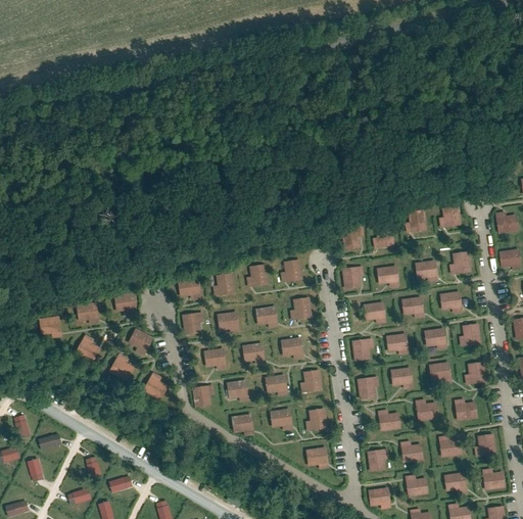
[(461,225),(458,204),(441,207),(443,217),(439,218),(440,228),(461,225)]
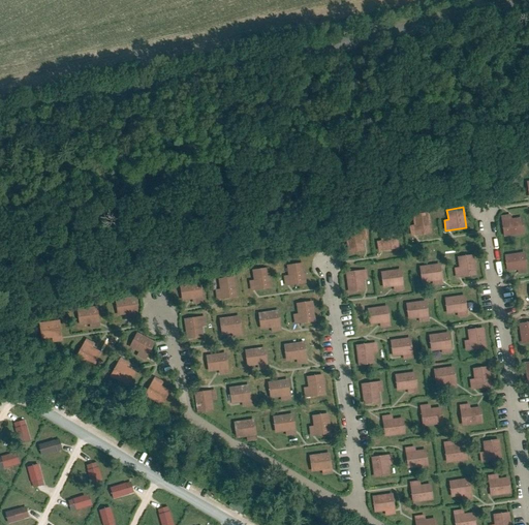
[(431,233),(428,212),(412,215),(413,224),(409,225),(410,236),(431,233)]
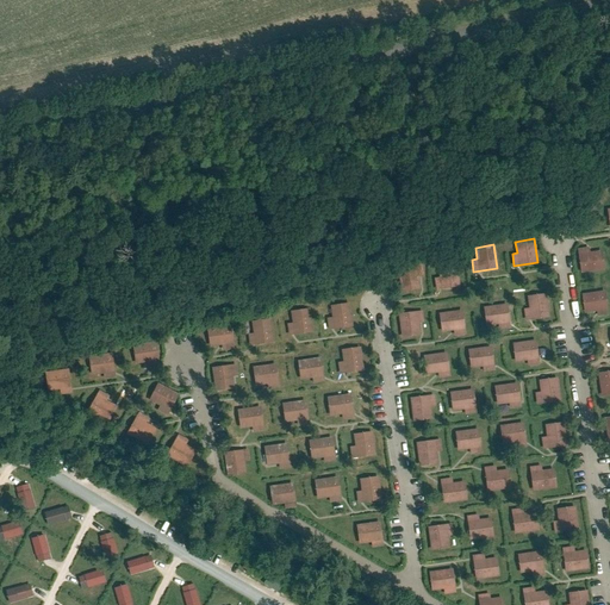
[(578,248),(582,272),(605,269),(603,250),(590,251),(590,247),(578,248)]
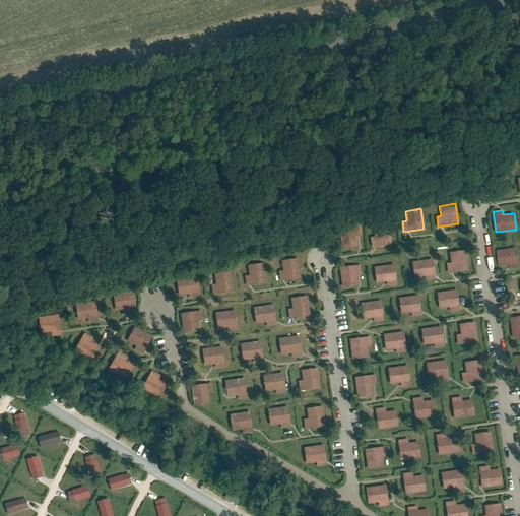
[(393,244),(390,223),(374,227),(376,236),(372,237),(373,247),(393,244)]
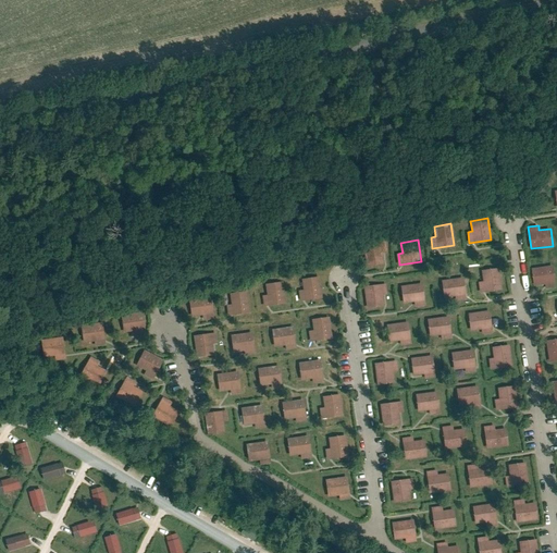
[(384,242),(362,245),(366,267),(383,265),(382,253),(386,253),(384,242)]
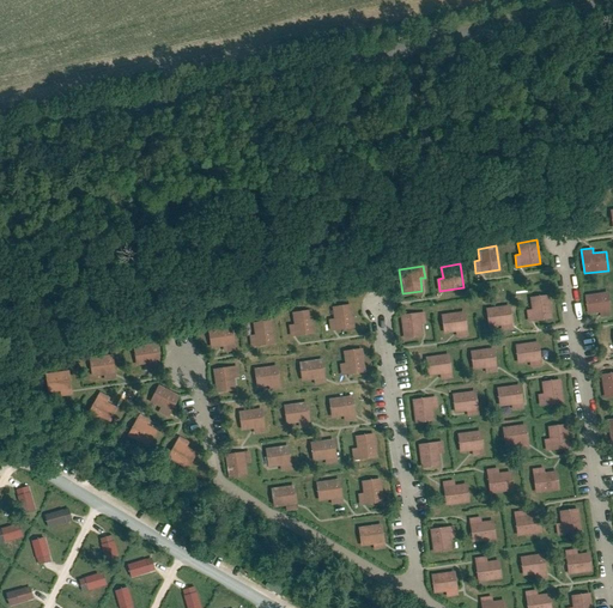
[(608,291),(584,293),(586,311),(600,309),(601,316),(611,315),(608,291)]
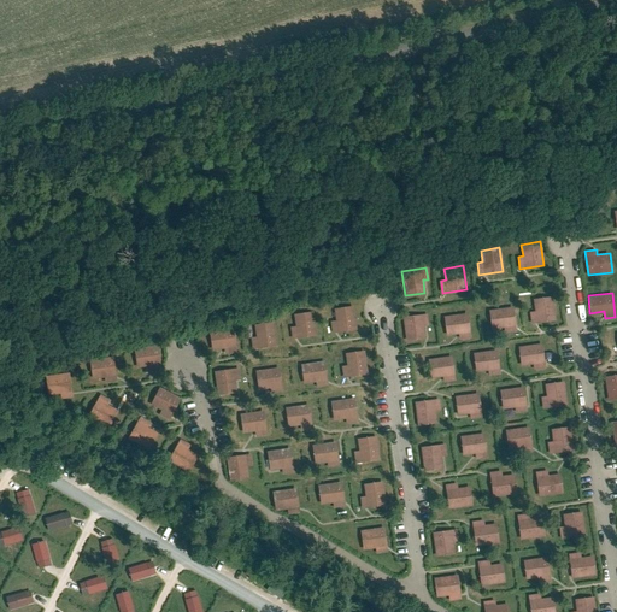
[(557,321),(552,296),(534,300),(535,311),(530,312),(532,324),(557,321)]
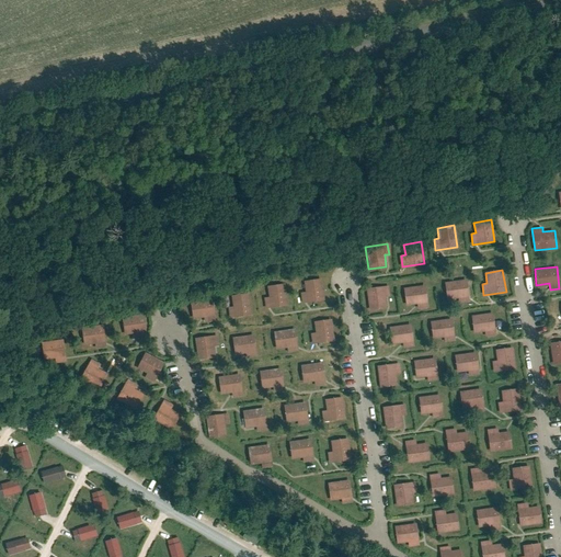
[(308,290),(300,291),(301,302),(328,299),(325,275),(307,277),(308,290)]
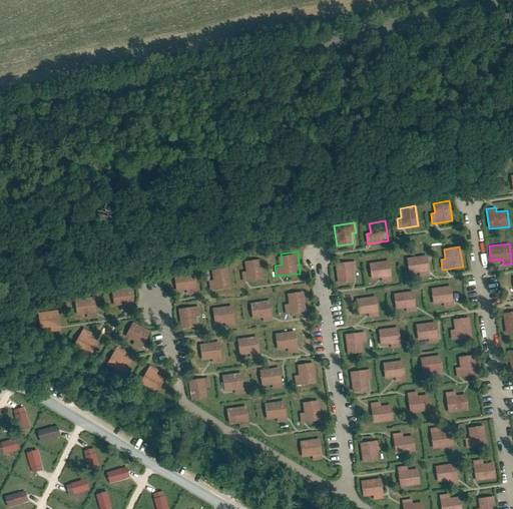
[(426,255),(406,257),(407,271),(419,270),(420,276),(428,275),(426,255)]
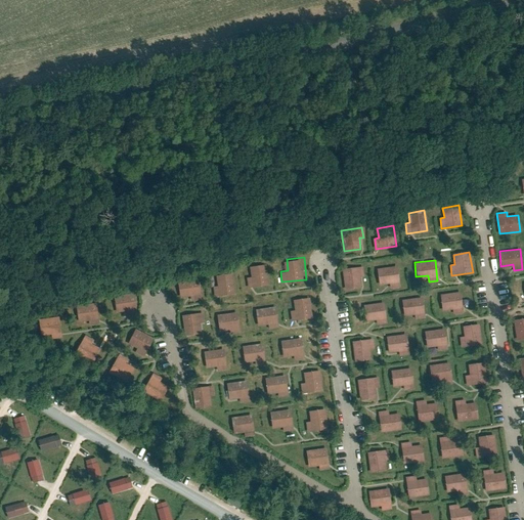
[(252,274),(246,275),(248,286),(271,284),(268,261),(251,263),(252,274)]
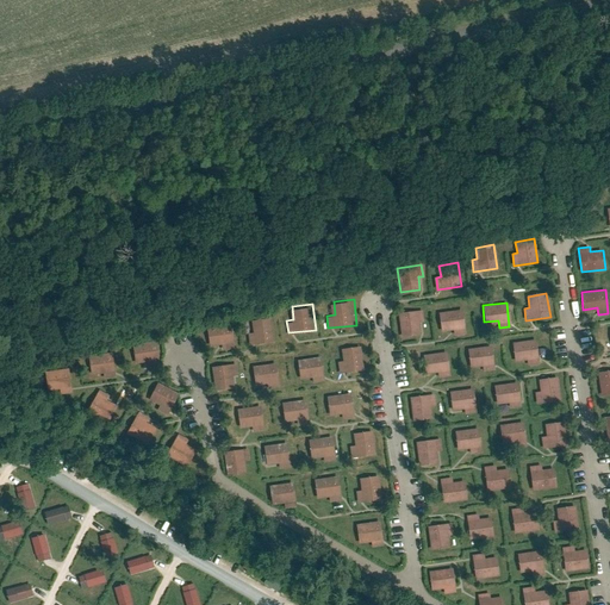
[(461,309),(437,311),(440,328),(453,326),(454,334),(465,332),(461,309)]
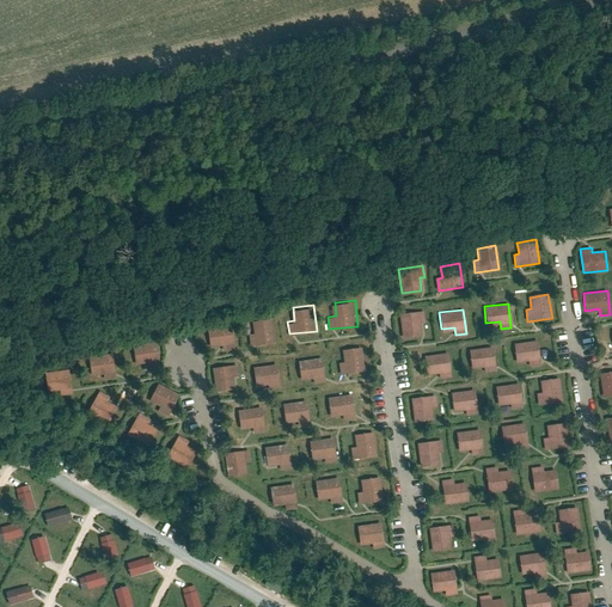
[(422,312),(397,314),(401,338),(420,336),(418,324),(423,323),(422,312)]
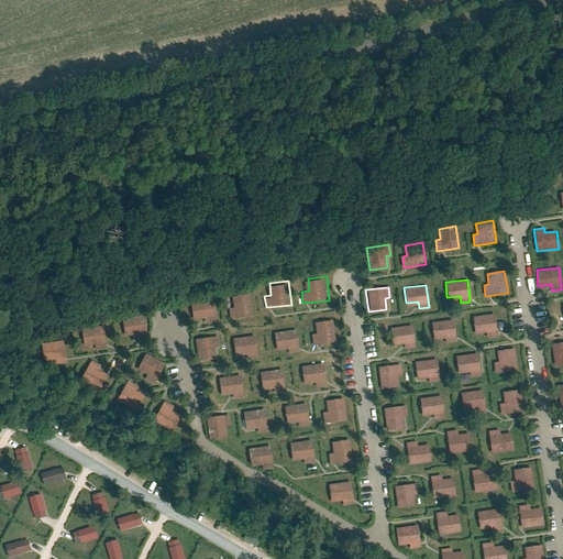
[(250,293),(232,295),(233,305),(228,306),(230,316),(253,313),(250,293)]
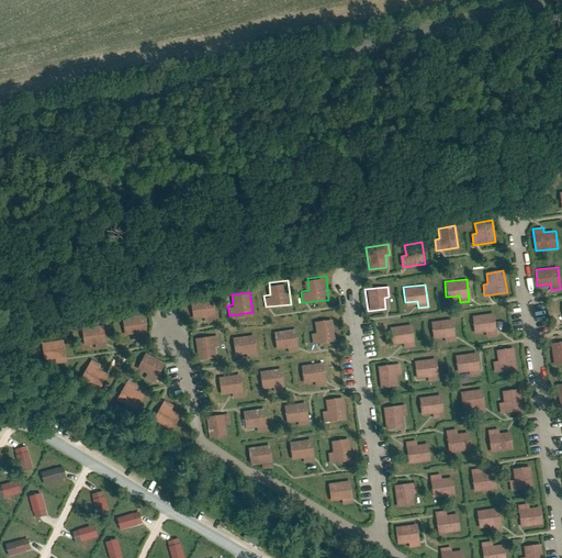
[(213,296),(190,300),(193,317),(203,315),(204,321),(217,317),(213,296)]
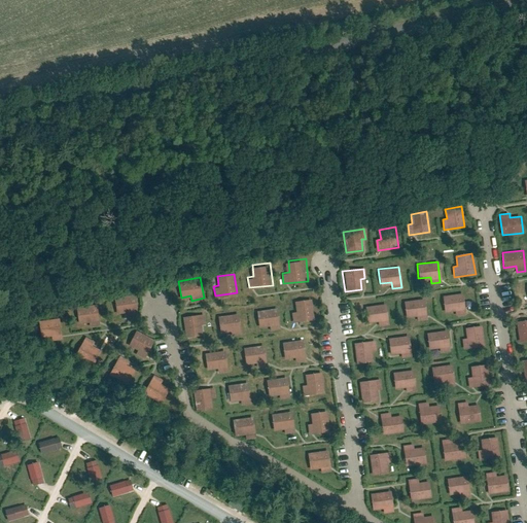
[(113,293),(115,311),(129,309),(129,314),(141,313),(138,290),(113,293)]
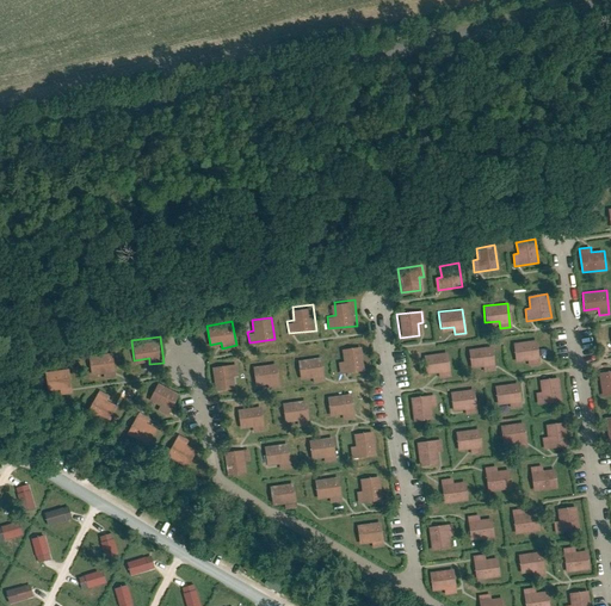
[(536,339),(512,341),(514,358),(528,357),(529,363),(539,362),(536,339)]
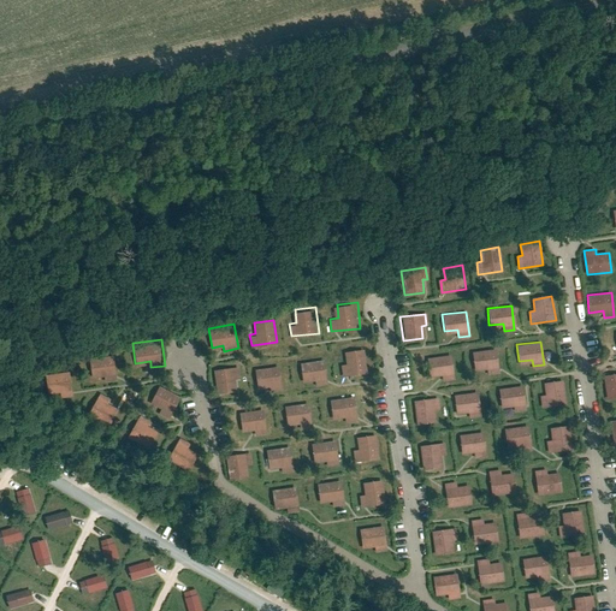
[(497,348),(473,350),(474,368),(489,366),(490,373),(501,372),(497,348)]
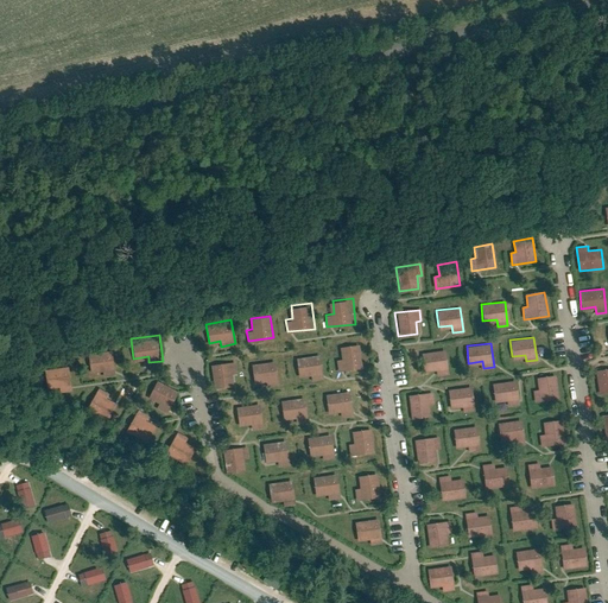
[(343,357),(336,359),(337,370),(365,367),(361,344),(342,347),(343,357)]
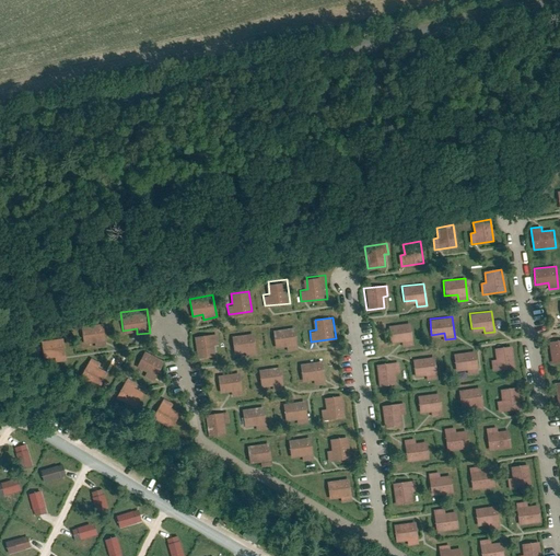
[(81,322),(83,340),(95,339),(96,345),(107,344),(105,319),(81,322)]
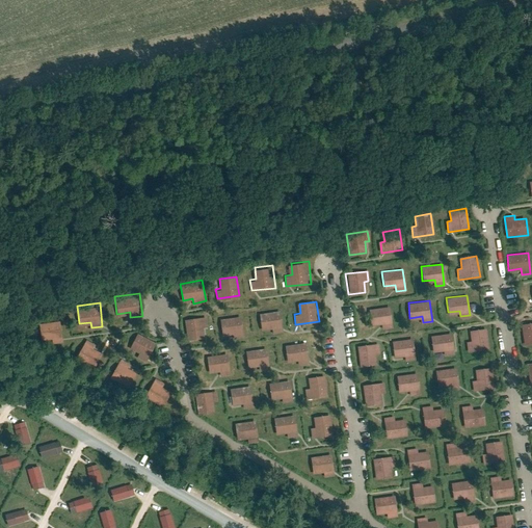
[(388,306),(367,309),(369,323),(380,322),(381,327),(391,326),(388,306)]
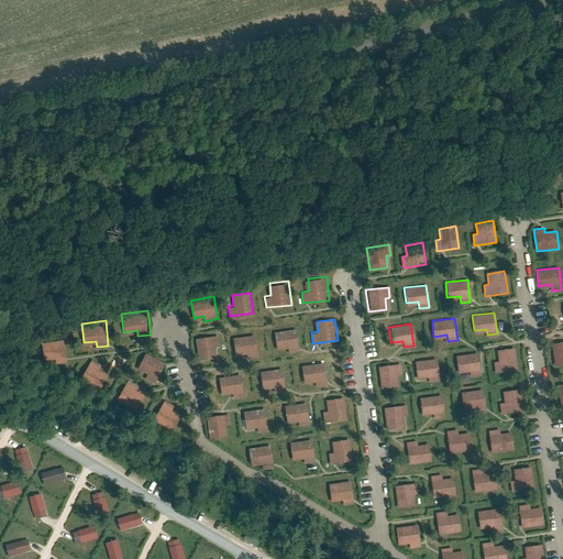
[(299,328),(274,331),(276,349),(288,348),(289,353),(302,351),(299,328)]
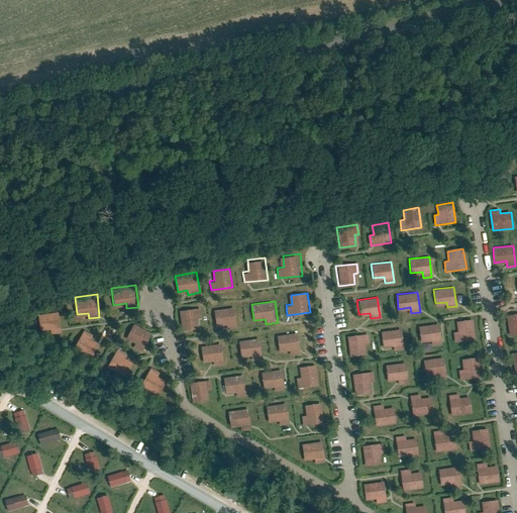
[(37,306),(38,330),(52,330),(52,319),(59,318),(58,305),(37,306)]
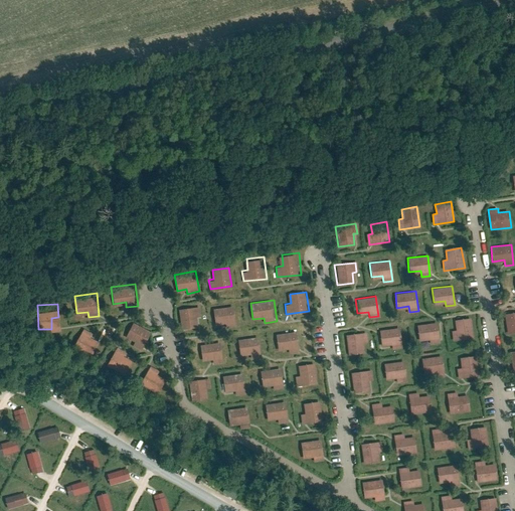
[(202,305),(178,308),(181,329),(200,326),(199,316),(203,315),(202,305)]
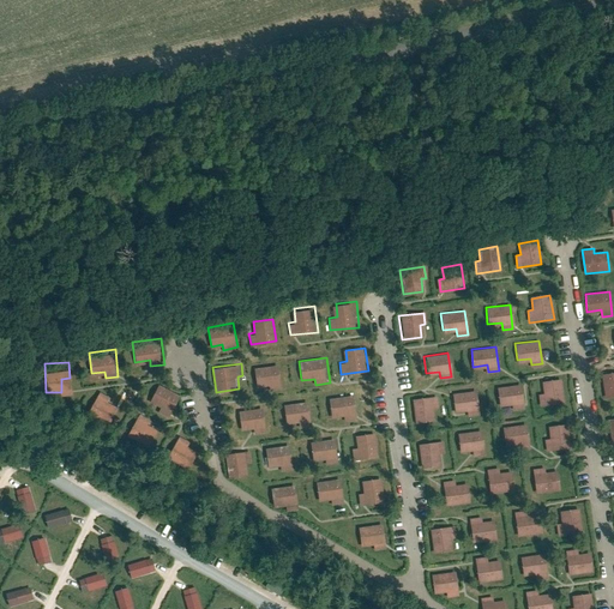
[(281,365),(254,367),(256,386),(269,385),(270,390),(284,389),(281,365)]
